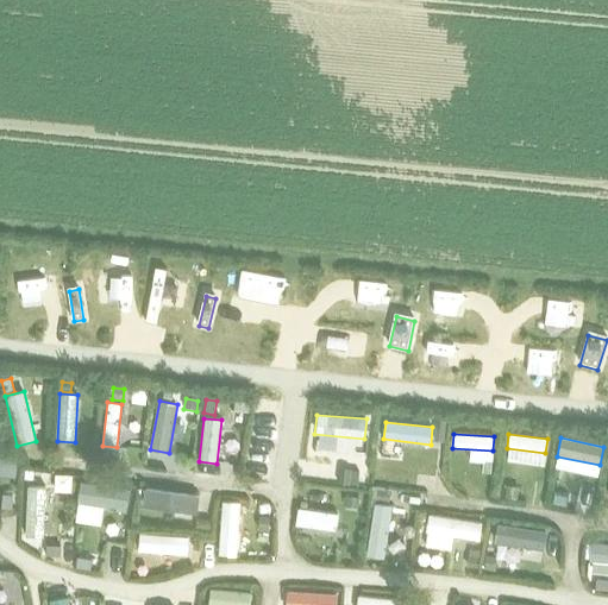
[(17,459),(0,457),(0,474),(16,477),(17,459)]
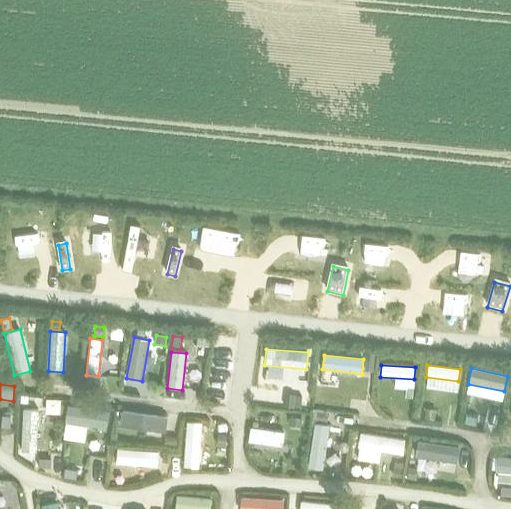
[(106,428),(109,412),(67,406),(65,422),(106,428)]
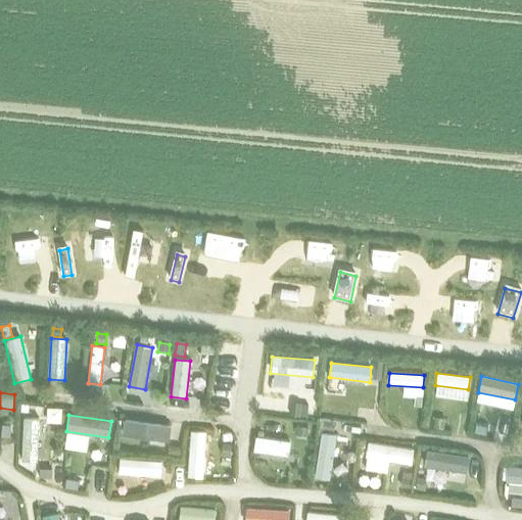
[(37,462),(39,419),(24,418),(21,462),(37,462)]
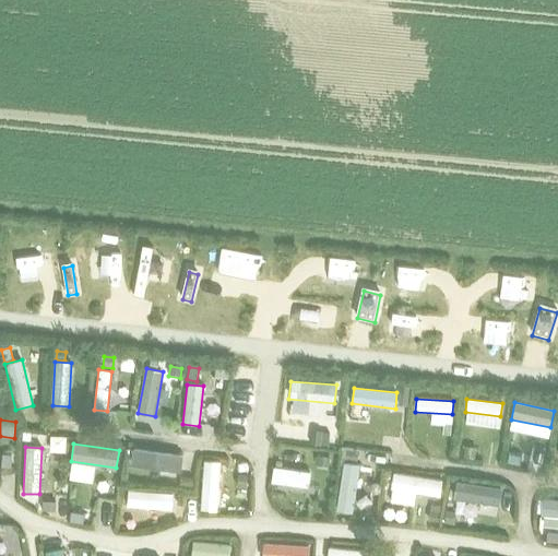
[(180,473),(183,456),(133,449),(131,465),(180,473)]
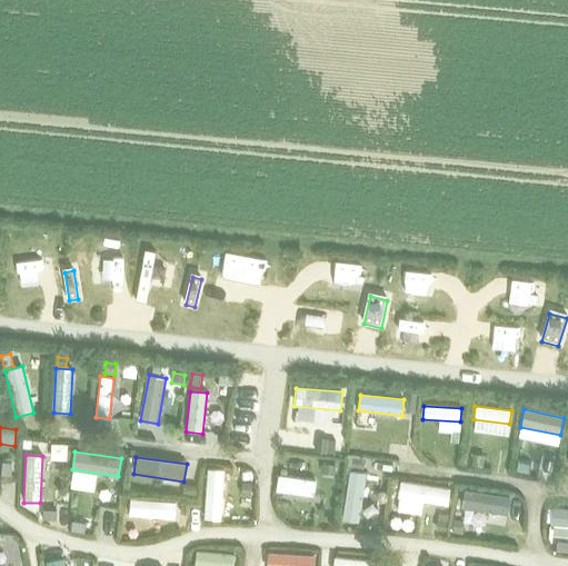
[(12,464),(2,463),(1,477),(11,478),(12,464)]
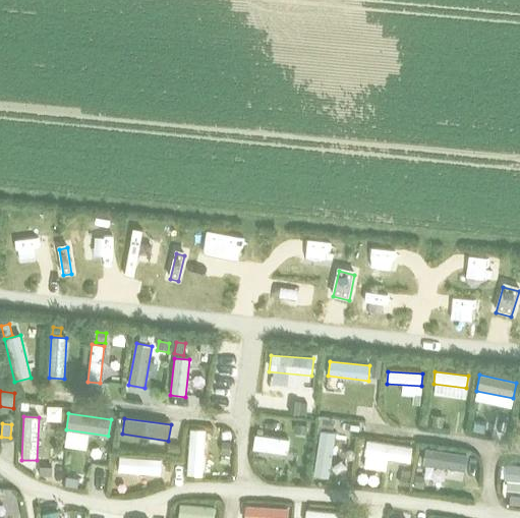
[(203,476),(205,430),(189,429),(187,475),(203,476)]
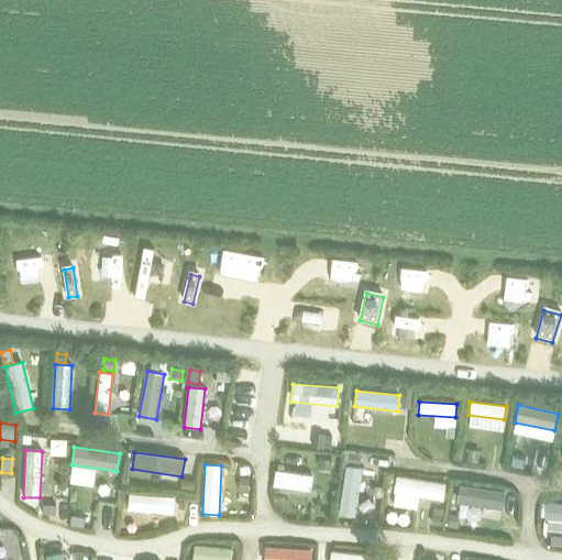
[(354,517),(362,469),(345,465),(338,514),(354,517)]
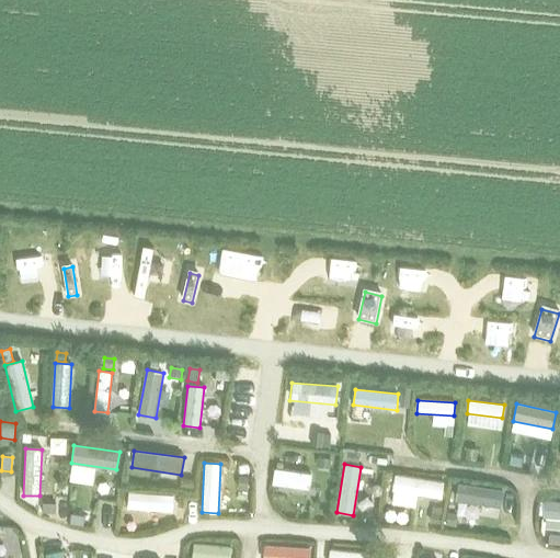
[(308,491),(310,475),(274,469),(272,486),(308,491)]
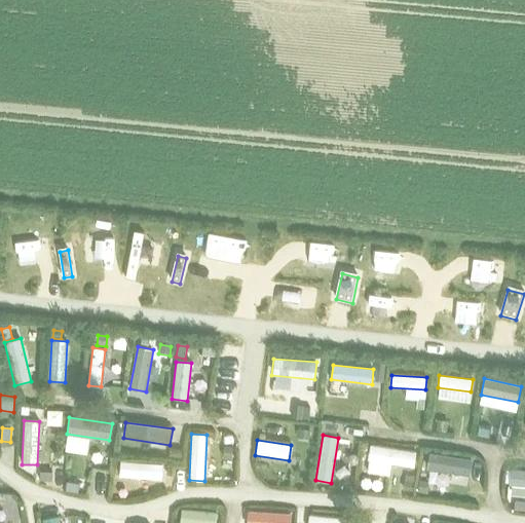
[(415,452),(369,446),(367,461),(413,468),(415,452)]
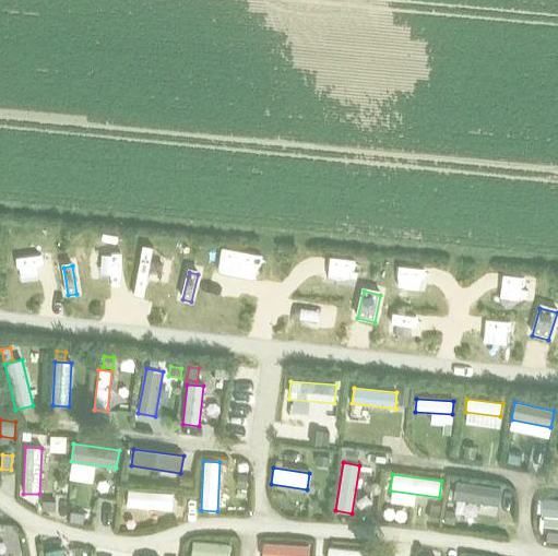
[(249,476),(238,475),(237,488),(248,489),(249,476)]
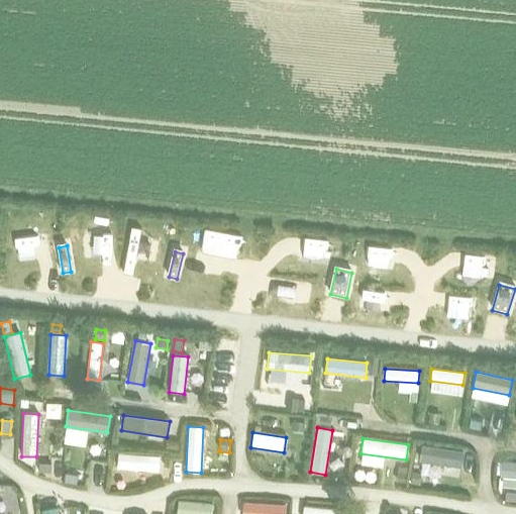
[(178,451),(179,442),(168,441),(167,450),(178,451)]
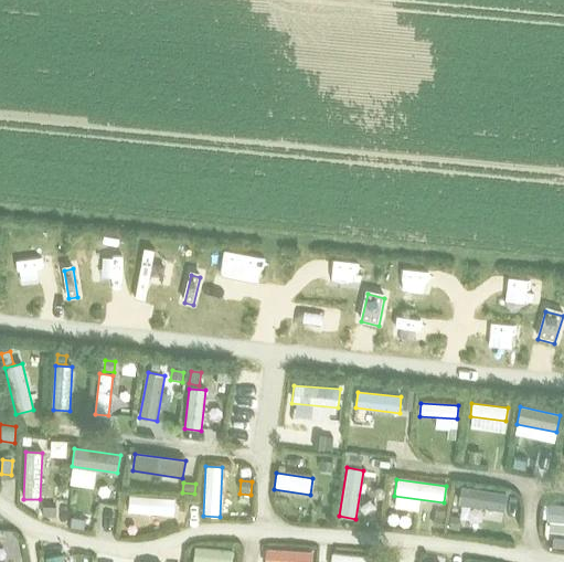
[(507,494),(461,487),(458,505),(503,511),(507,494)]
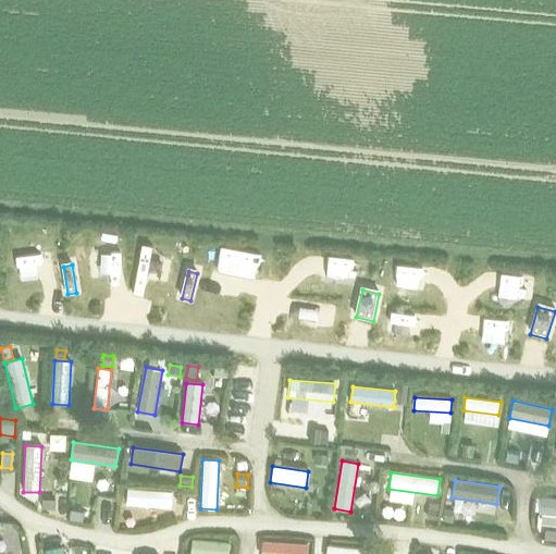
[(171,508),(172,492),(127,490),(126,506),(171,508)]
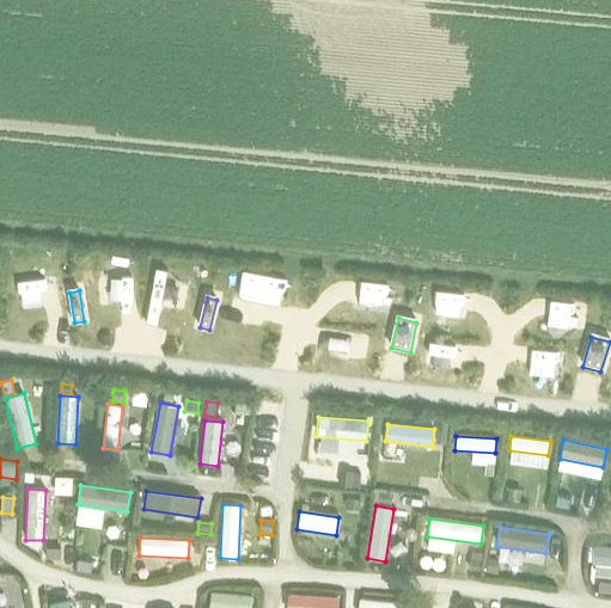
[(206,544),(195,542),(194,553),(206,554),(206,544)]
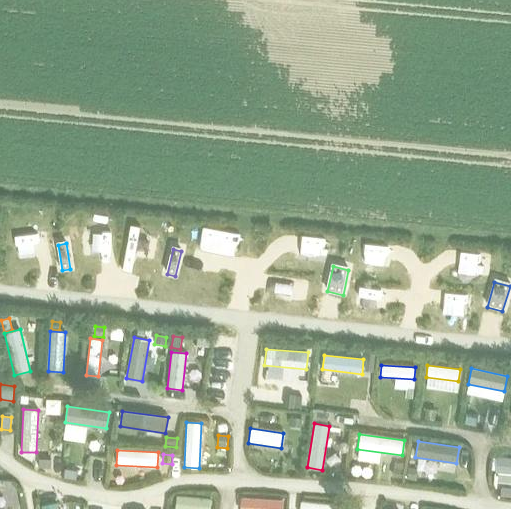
[(510,457),(496,456),(495,472),(510,473),(510,457)]
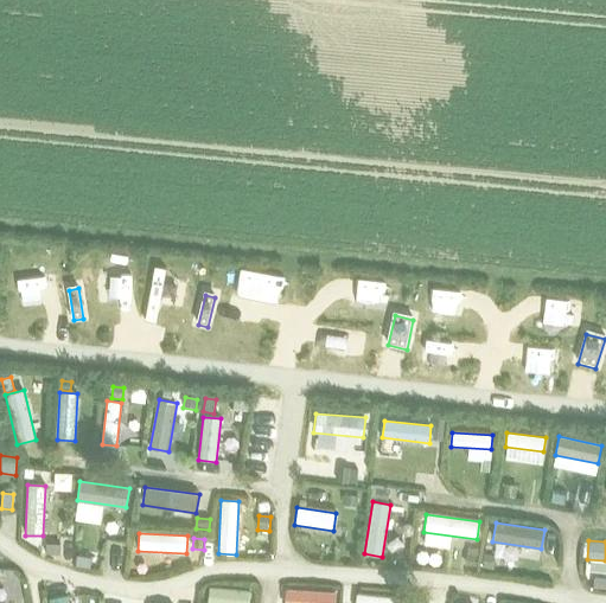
[(62,555),(62,545),(46,544),(46,555),(62,555)]
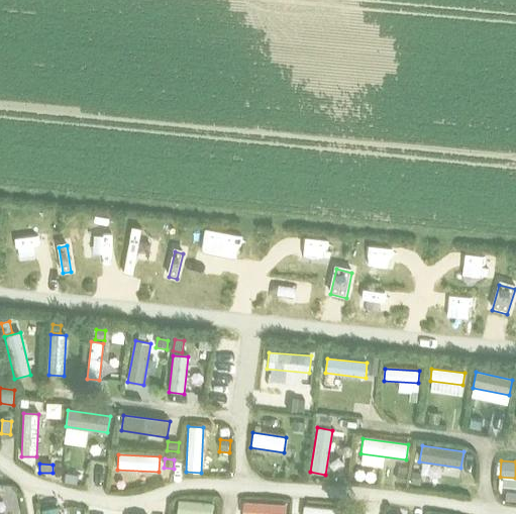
[(79,477),(65,474),(64,483),(77,486),(79,477)]
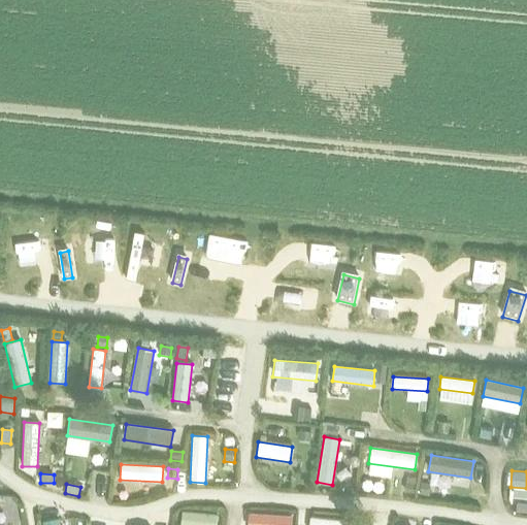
[(216,524),(218,515),(183,512),(182,524),(216,524)]
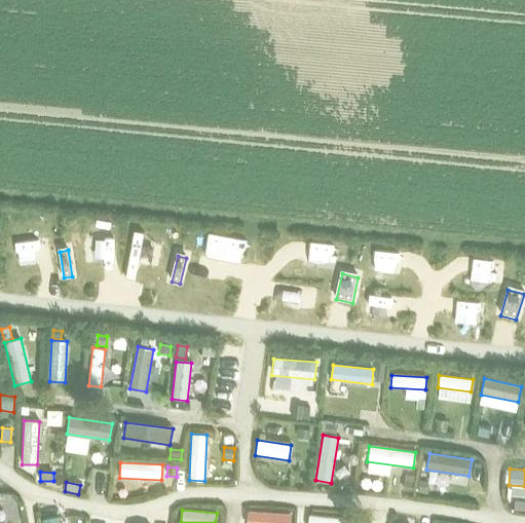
[(289,522),(290,514),(247,512),(246,522),(289,522)]
